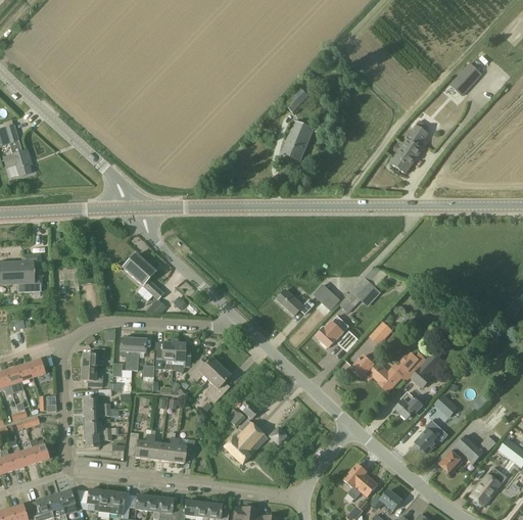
[(482,73),(470,61),(455,78),(467,89),(482,73)]
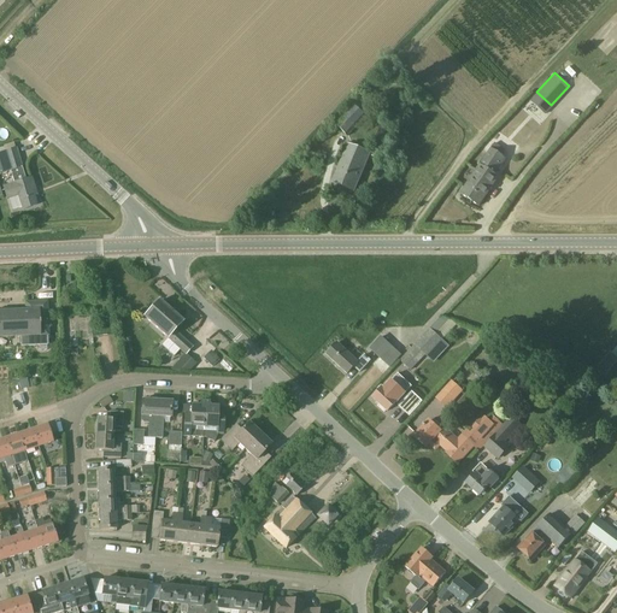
[(363,93),(334,121),(348,135),(366,115),(375,105),(363,93)]
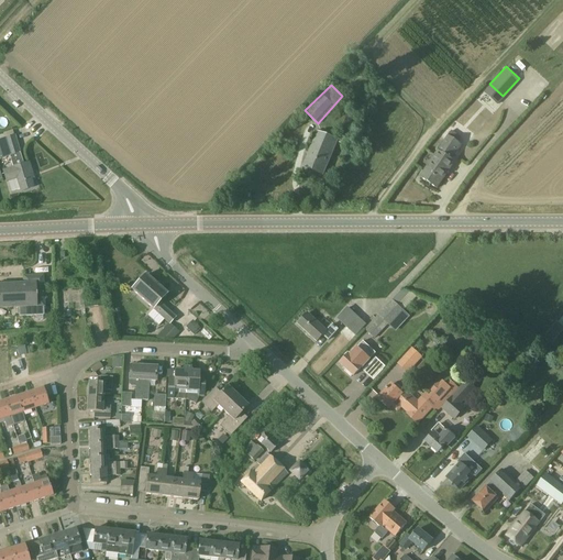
[(349,143),(354,130),(343,125),(338,139),(349,143)]
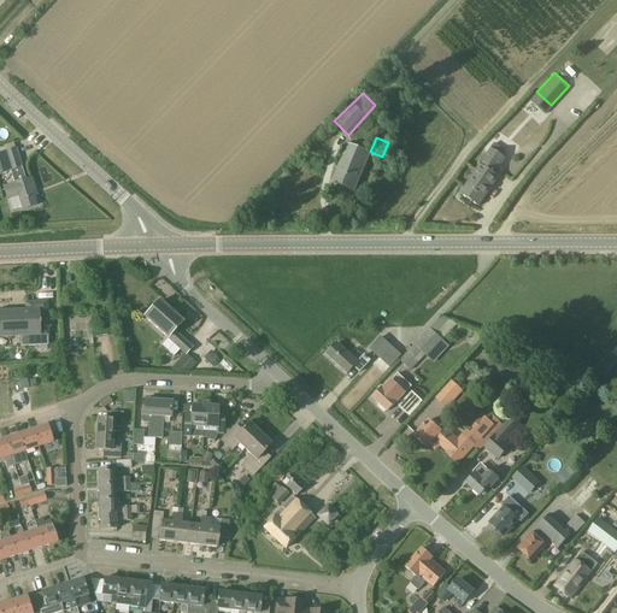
[(495,140),(491,146),(460,190),(480,204),(498,175),(494,172),(505,155),(501,153),(505,148),(495,140)]
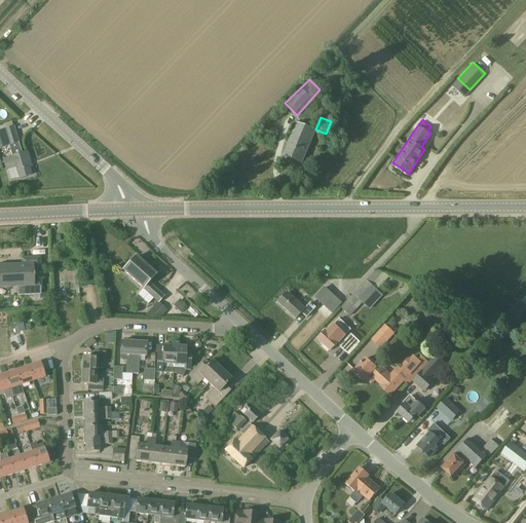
[(297,121),(284,153),(302,161),(315,129),(297,121)]
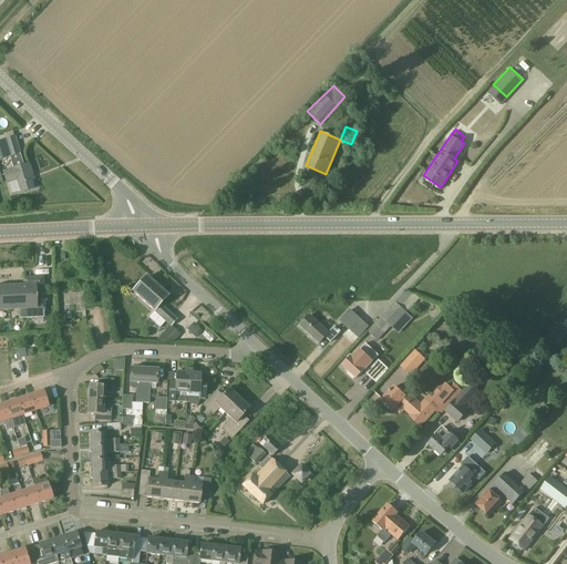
[(33,186),(31,177),(33,176),(29,161),(23,163),(14,134),(0,139),(0,151),(2,157),(10,155),(13,166),(3,170),(7,181),(9,180),(12,190),(20,186),(21,190),(33,186)]
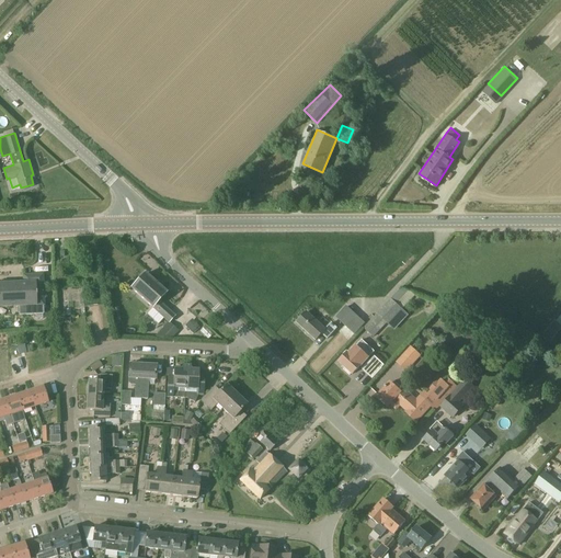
[(176,312),(159,296),(164,289),(144,271),(130,286),(151,305),(170,320),(176,312)]
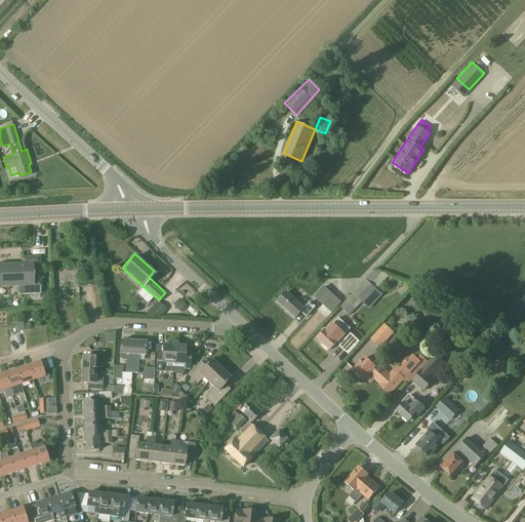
[(0,263),(0,284),(17,284),(17,292),(41,291),(40,283),(41,283),(40,254),(22,255),(23,263),(0,263)]
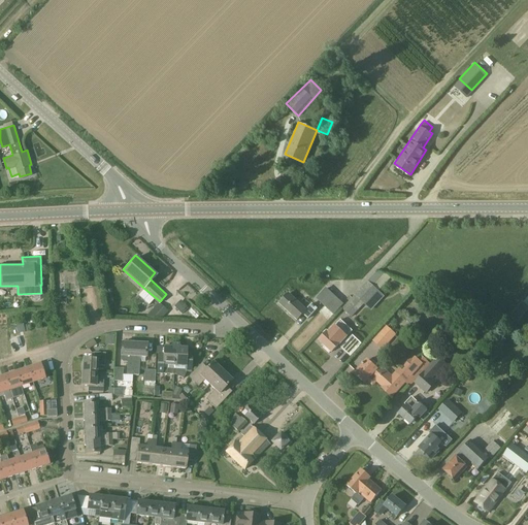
[(378,289),(368,280),(355,293),(357,295),(344,308),(351,315),(363,301),(365,302),(378,289)]
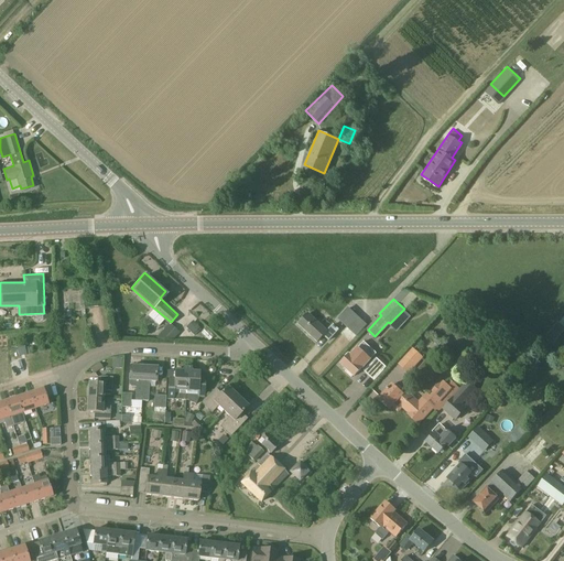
[(337,315),(356,333),(367,321),(348,303),(337,315)]
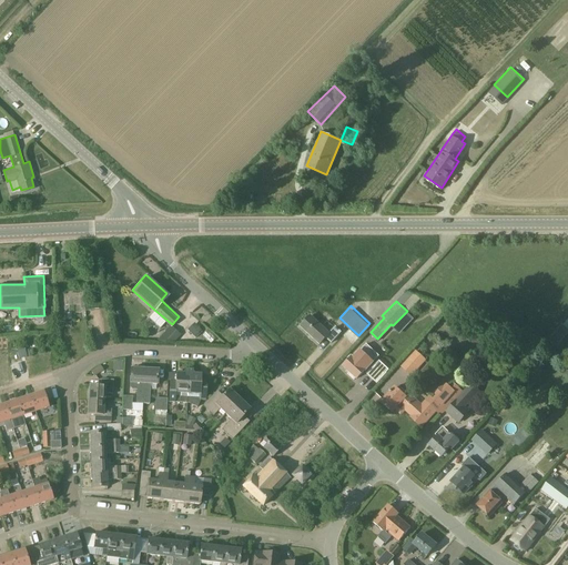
[(335,324),(330,331),(311,313),(301,324),(320,342),(325,335),(332,341),(342,330),(335,324)]
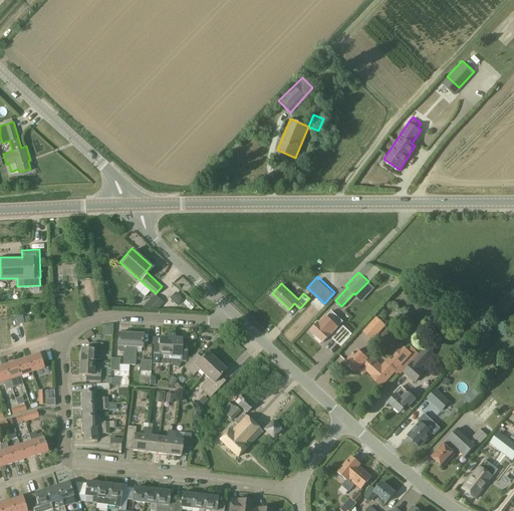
[(176,289),(170,295),(176,302),(182,296),(176,289)]
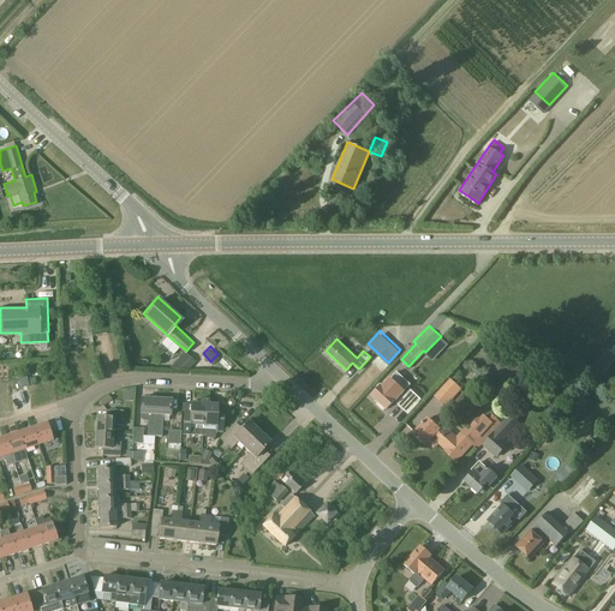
[(614,353),(608,348),(595,365),(602,371),(614,355),(614,353)]
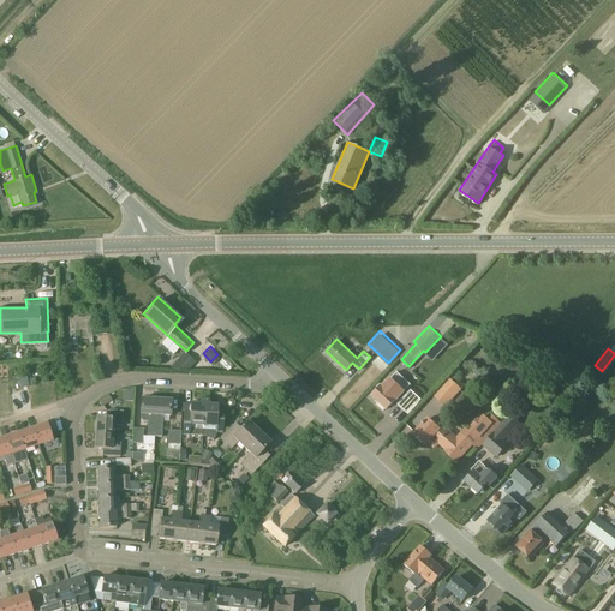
[(29,383),(27,373),(18,376),(21,385),(29,383)]
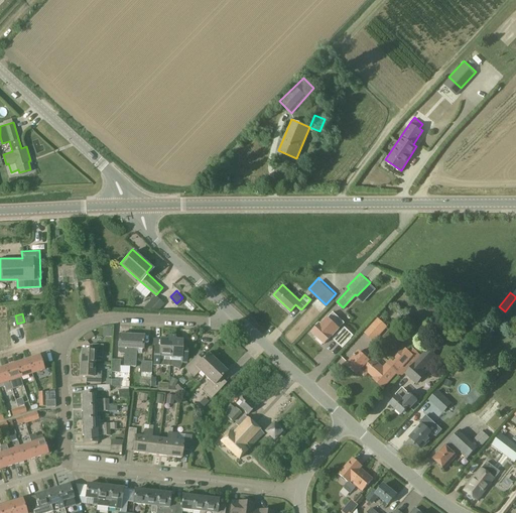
[(387,325),(378,315),(364,331),(374,340),(387,325)]
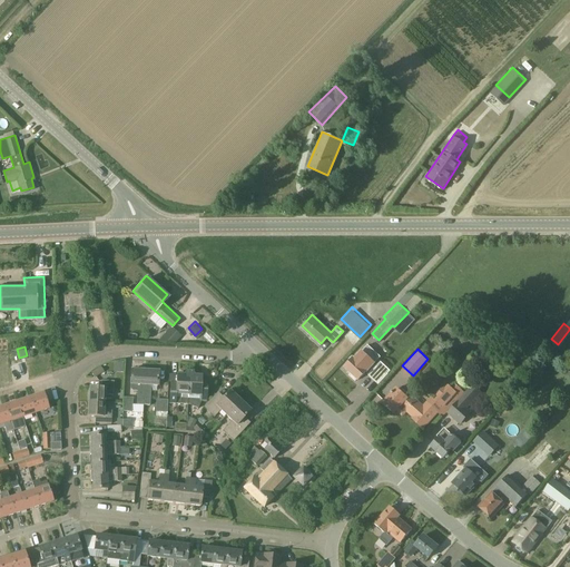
[(367,357),(361,350),(354,357),(353,357),(345,365),(351,371),(350,373),(355,379),(356,377),(357,378),(365,369),(366,370),(374,361),(369,355),(367,357)]
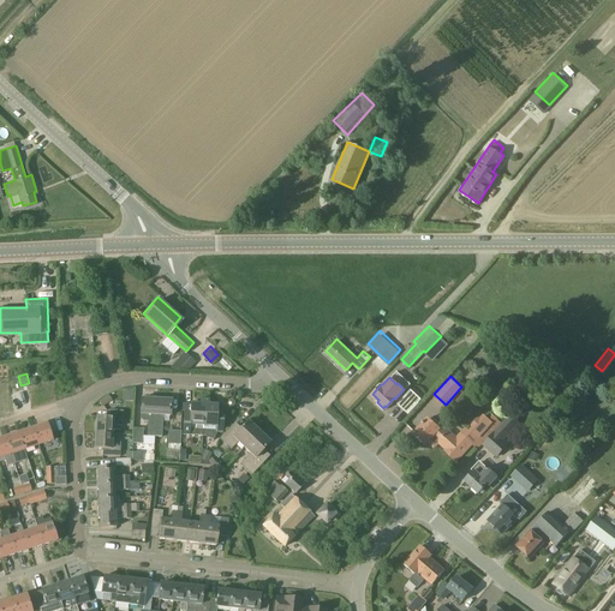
[(133,397),(132,387),(123,387),(123,397),(133,397)]
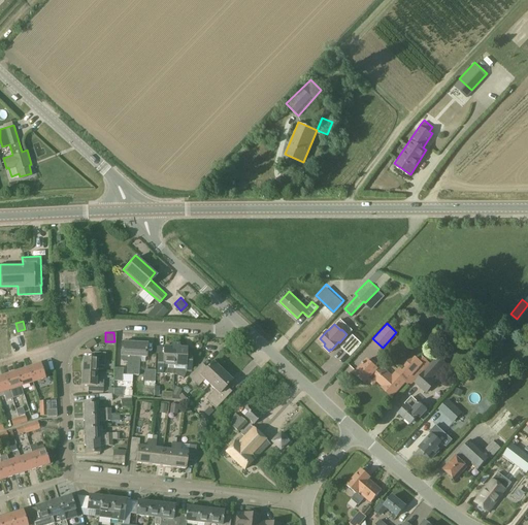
[(350,334),(341,343),(350,352),(359,342),(350,334)]
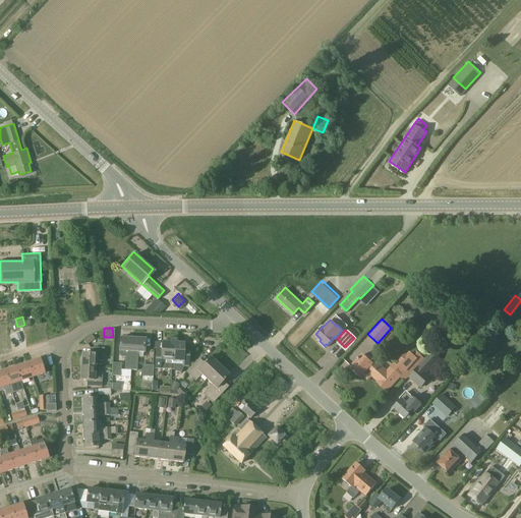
[(83,338),(87,343),(95,337),(92,333),(83,338)]
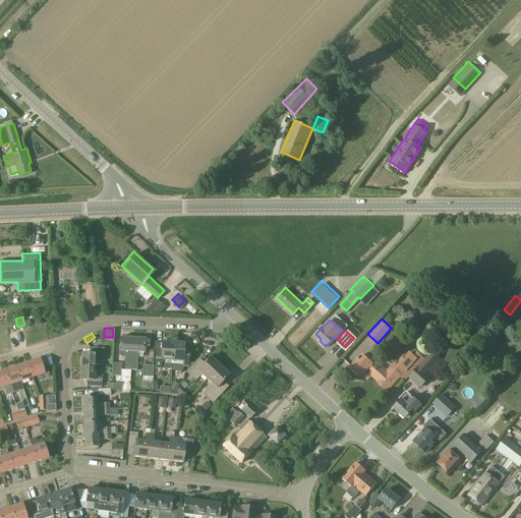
[(130,367),(131,361),(132,336),(120,335),(119,348),(119,352),(120,354),(124,354),(124,366),(130,367)]
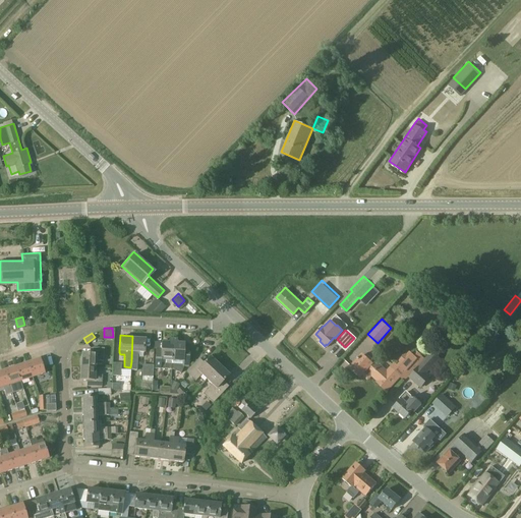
[(145,336),(132,336),(131,361),(136,362),(137,349),(143,350),(145,336)]
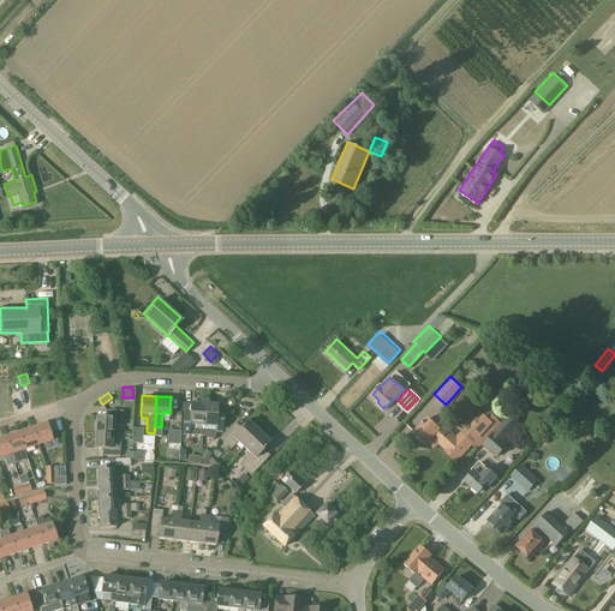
[(204,397),(201,397),(201,400),(198,401),(191,400),(191,408),(185,408),(184,431),(202,431),(204,397)]
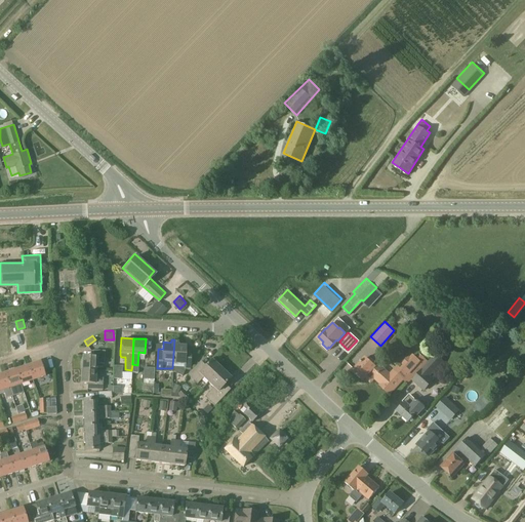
[(172,368),(175,369),(183,372),(186,367),(189,367),(190,354),(194,354),(194,351),(192,349),(191,349),(191,348),(186,348),(186,343),(179,343),(178,342),(178,339),(174,339),(172,368)]
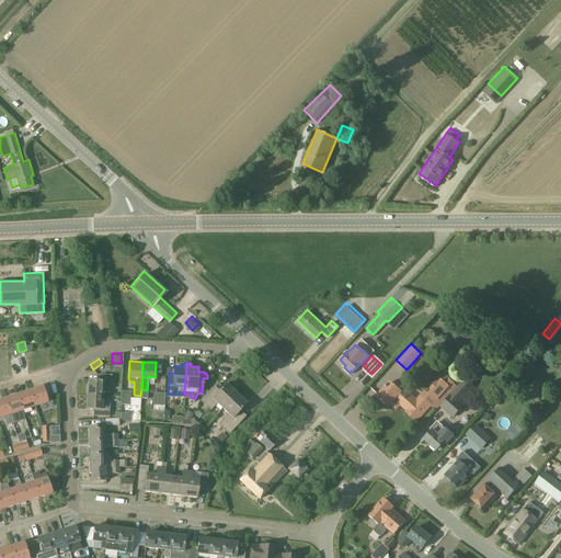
[(102,393),(102,385),(111,386),(112,372),(100,372),(99,378),(88,377),(88,391),(102,393)]
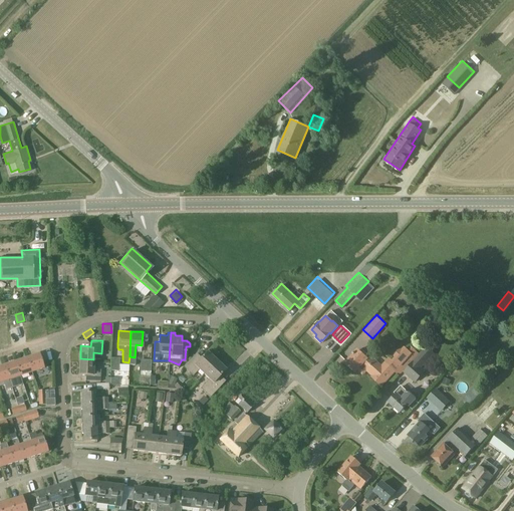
[(375,359),(366,368),(372,373),(370,375),(381,386),(397,369),(400,372),(420,350),(411,342),(408,346),(405,343),(402,346),(401,346),(395,353),(392,357),(390,354),(381,364),(375,359)]
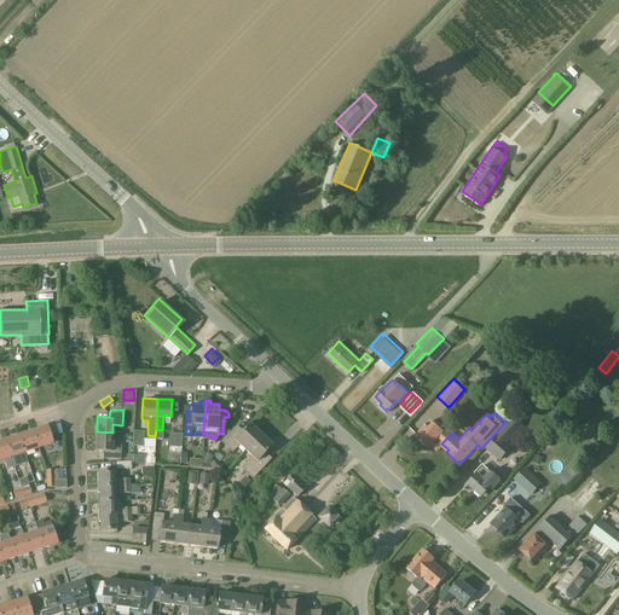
[(514,413),(486,444),(501,458),(513,444),(508,439),(524,422),(514,413)]
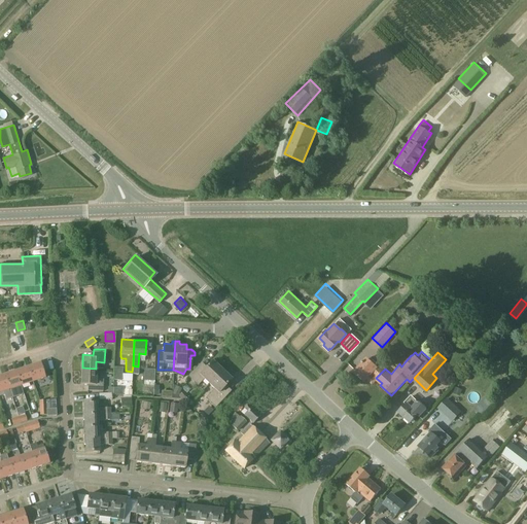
[(370,373),(376,378),(385,369),(373,357),(370,360),(365,356),(353,370),(363,380),(370,373)]
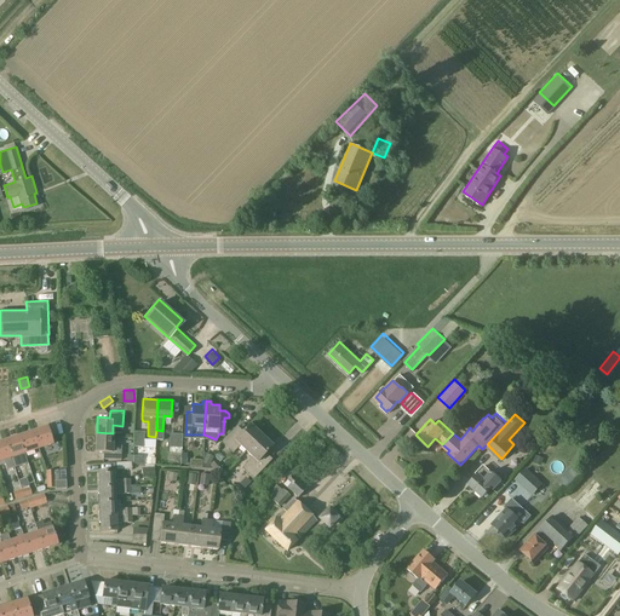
[(260,432),(250,422),(239,435),(233,429),(222,439),(233,450),(240,443),(246,448),(260,432)]
